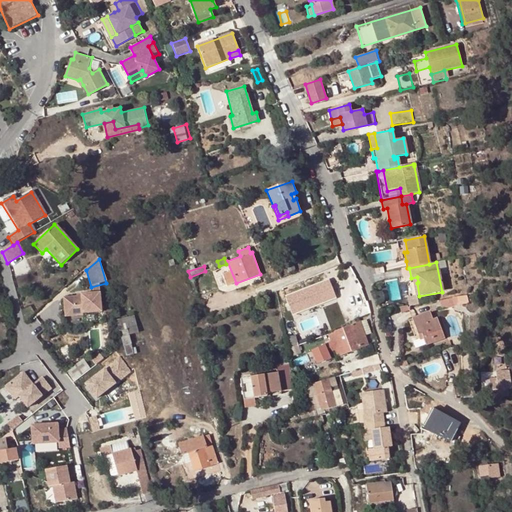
[(405,279),(411,278),(409,268),(407,268),(401,269),(403,280),(405,279)]
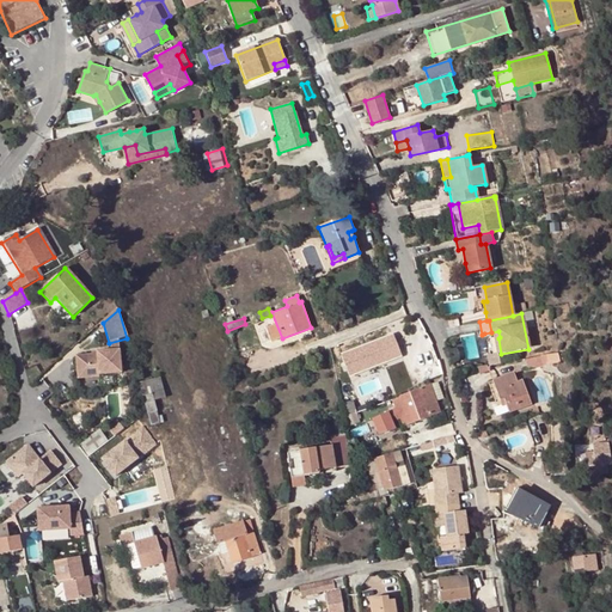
[(378,329),(385,347),(393,343),(386,326),(378,329)]
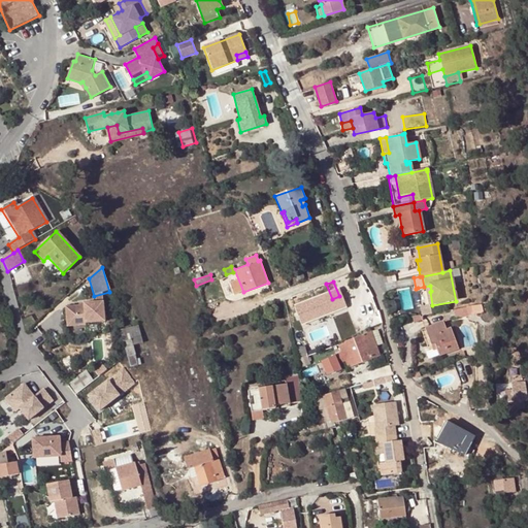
[(332,299),(326,284),(290,298),(295,312),(303,308),(303,310),(332,299)]
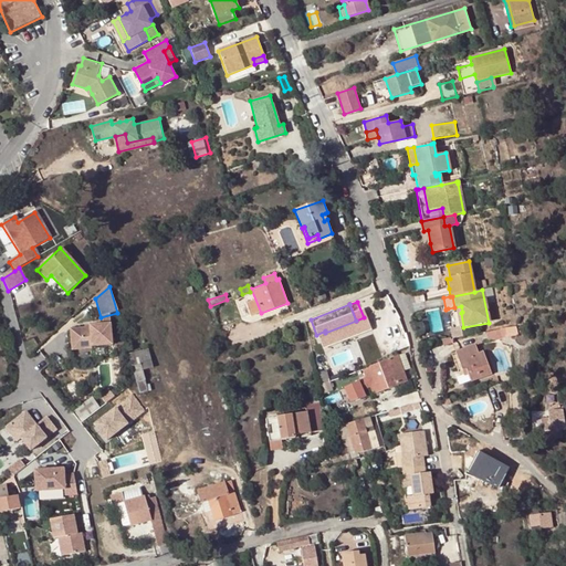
[(88,331),(69,333),(71,354),(91,352),(91,349),(112,347),(109,326),(88,328),(88,331)]
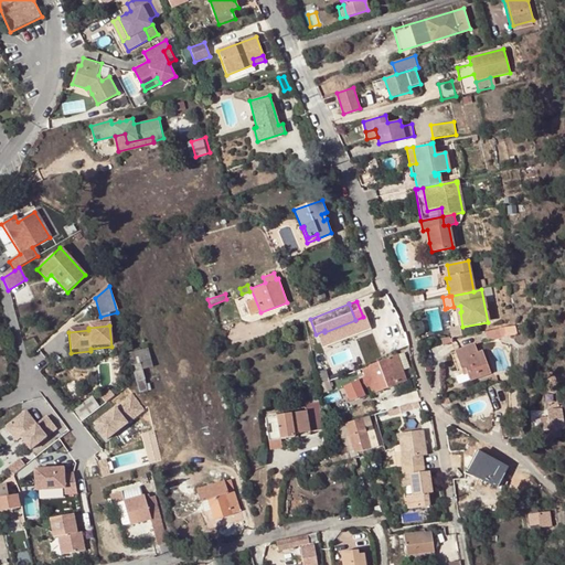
[(497,329),(486,332),(488,341),(505,337),(503,328),(497,329)]
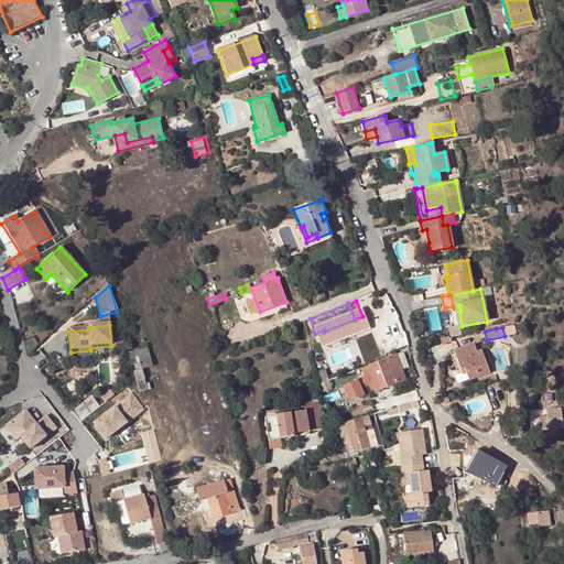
[(476,351),(474,345),(454,351),(462,375),(466,373),(468,380),(489,373),(480,350),(476,351)]
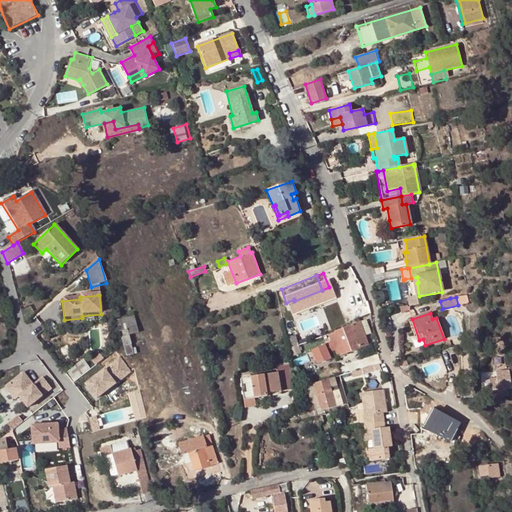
[(134,318),(118,321),(123,347),(131,345),(129,336),(137,334),(134,318)]
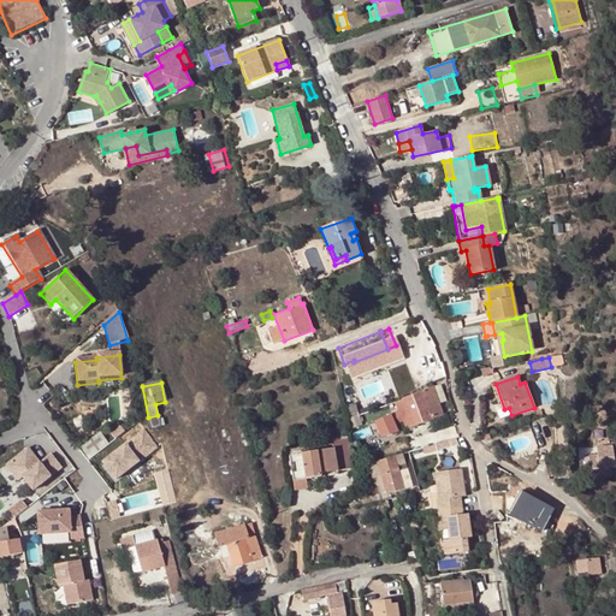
[(439,385),(433,388),(439,403),(445,402),(439,385)]
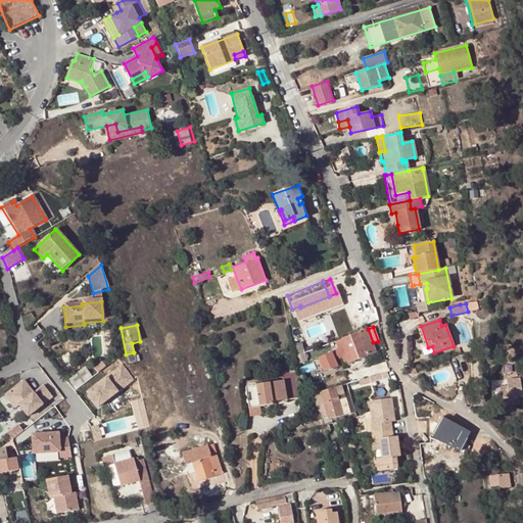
[(324,372),(338,368),(335,361),(342,358),(345,366),(377,353),(373,342),(368,329),(358,333),(336,341),(339,349),(319,358),(324,372)]
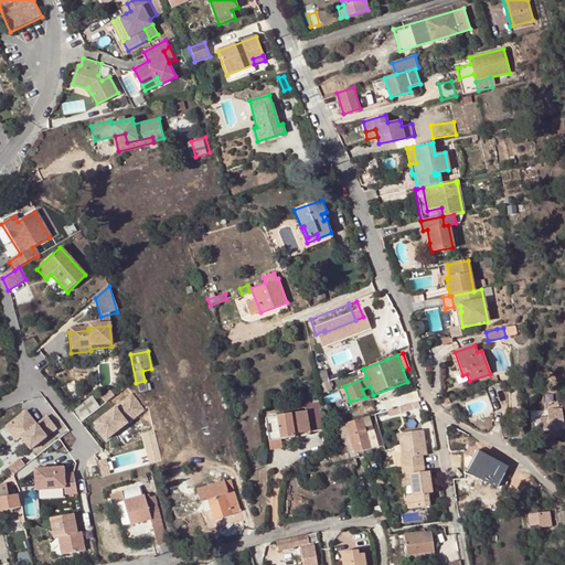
[(331,382),(327,370),(316,374),(319,387),(331,382)]
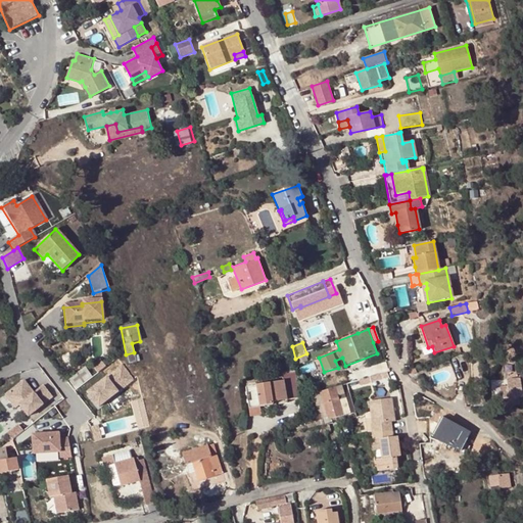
[(295,359),(296,365),(308,361),(306,353),(295,359)]
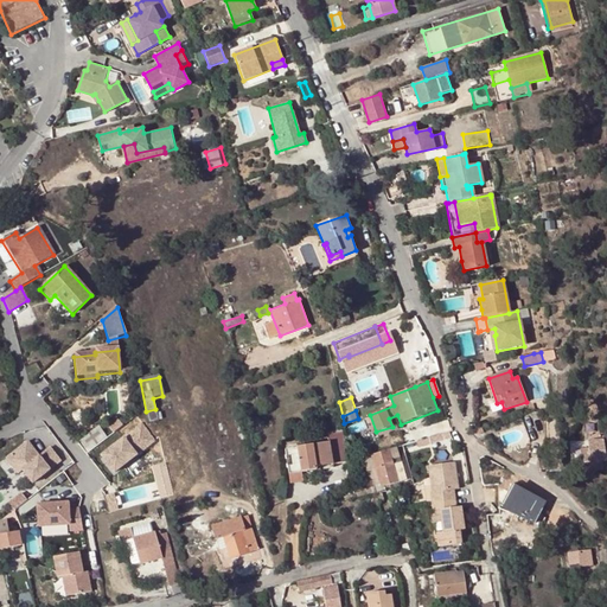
[(110,426),(116,434),(126,427),(120,419),(110,426)]
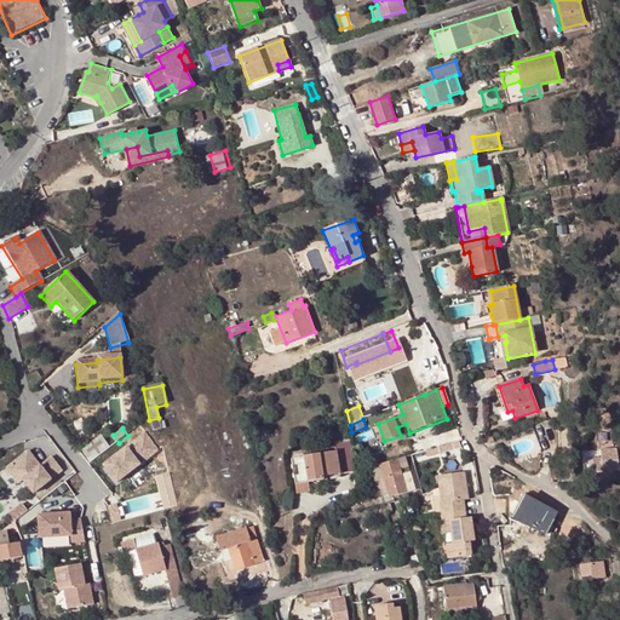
[(484,449),(498,446),(493,435),(487,437),(478,441),(484,449)]
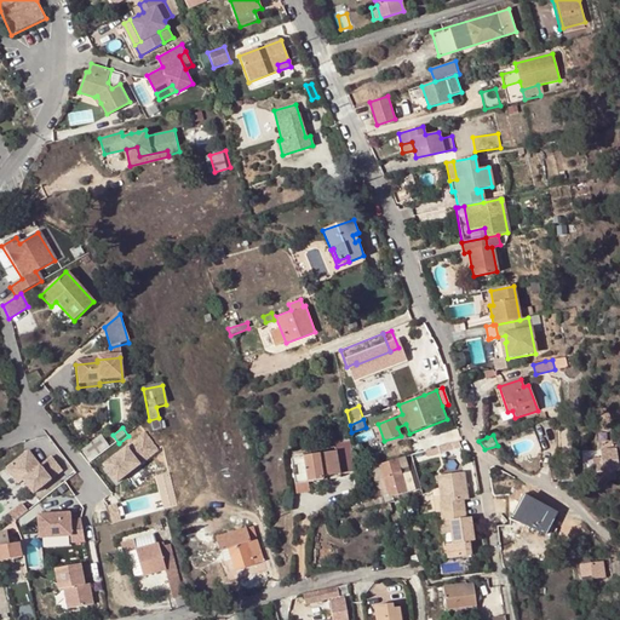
[(108,447),(101,436),(80,449),(87,460),(108,447)]
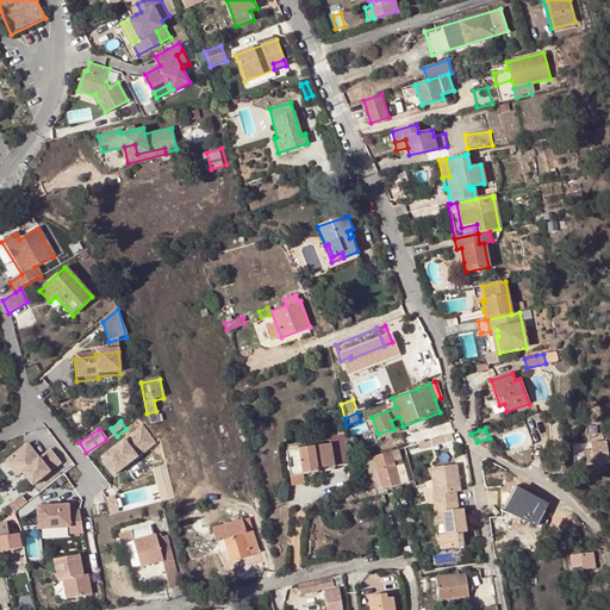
[(418,444),(421,443),(429,441),(425,429),(412,434),(416,444),(418,444)]
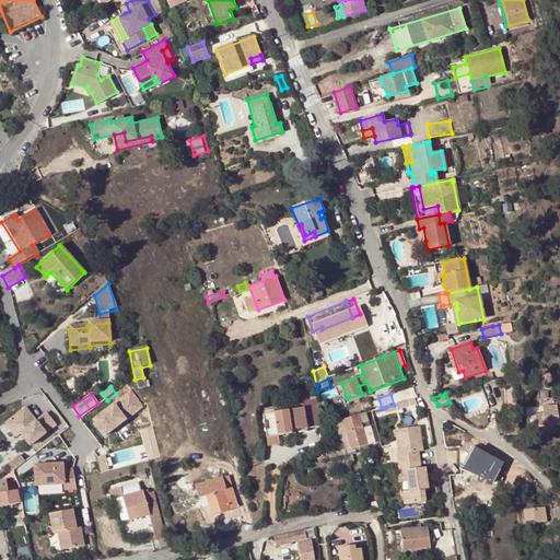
[(128,410),(124,399),(95,421),(107,436),(128,420),(124,415),(128,410)]
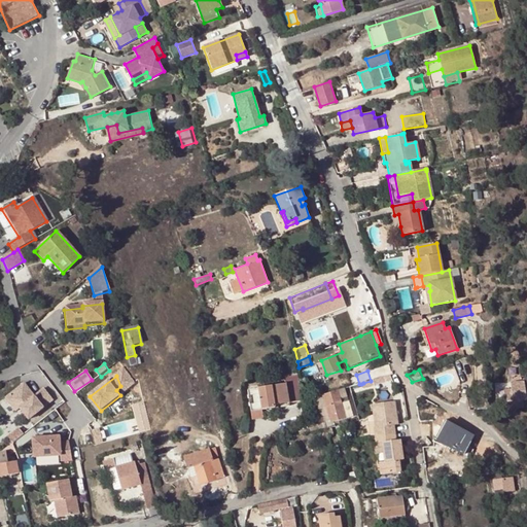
[(285,383),(251,390),(247,390),(251,412),(264,410),(274,408),(274,405),(302,398),(297,377),(284,379),(285,383)]
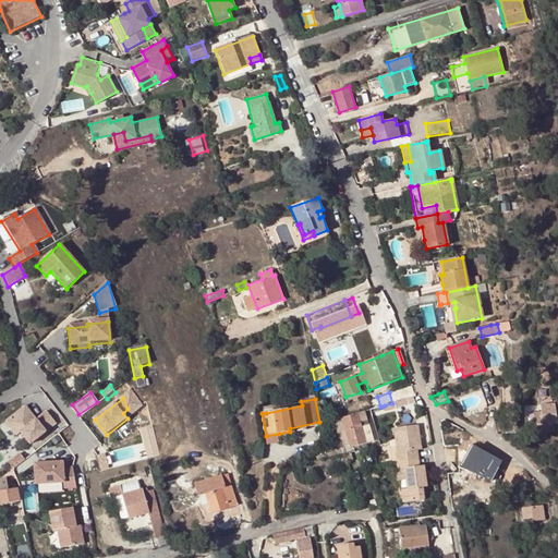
[(540,413),(532,414),(533,427),(543,427),(553,426),(557,426),(555,403),(538,405),(540,413)]
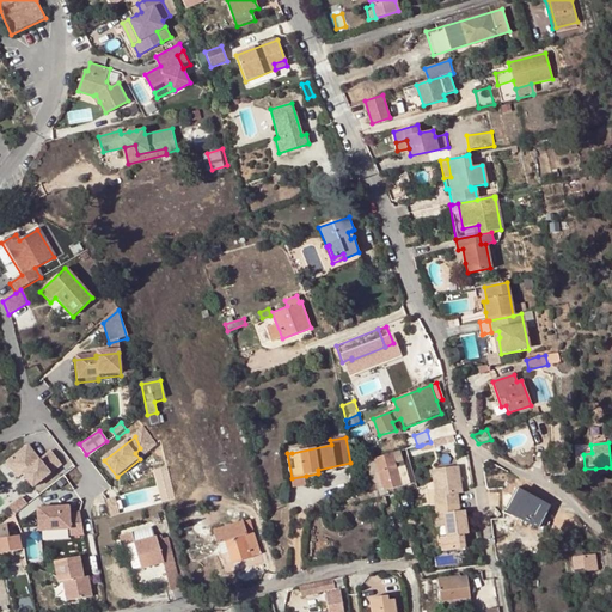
[(7,461),(19,477),(24,473),(35,487),(63,464),(53,451),(41,460),(38,461),(36,458),(38,457),(29,445),(7,461)]
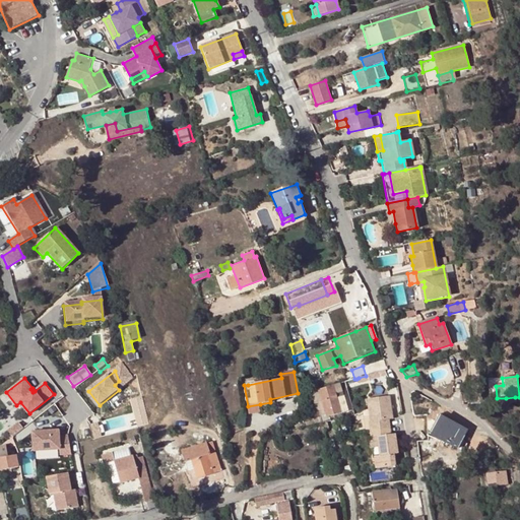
[(334,391),(340,389),(339,384),(336,385),(312,392),(314,400),(318,414),(319,417),(320,424),(322,423),(328,420),(331,420),(329,415),(347,411),(343,395),(336,397),(334,391)]
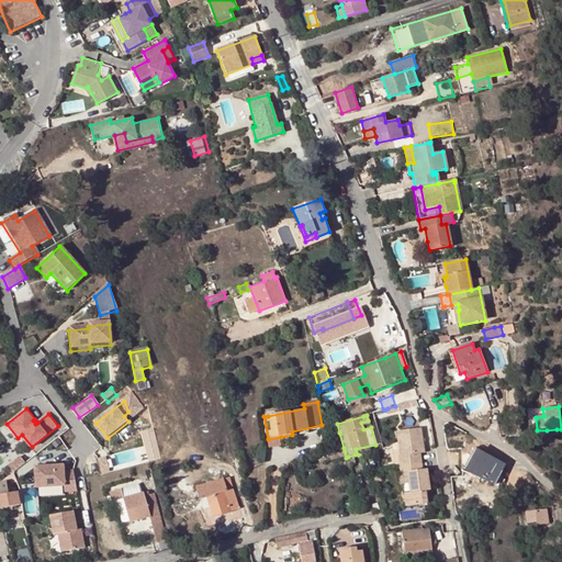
[(401,464),(423,461),(422,452),(427,452),(423,427),(397,431),(400,442),(393,444),(396,464),(401,464)]
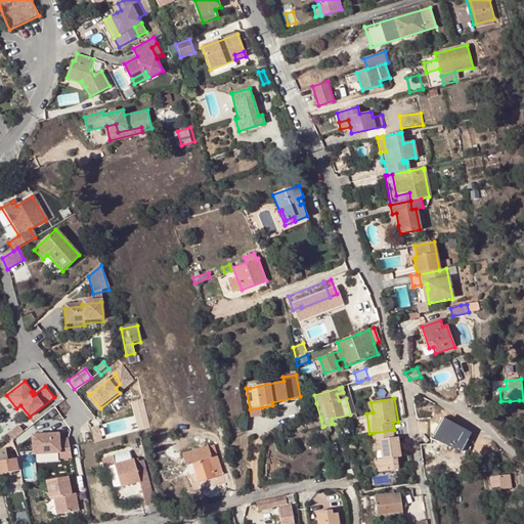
[(146,399),(136,401),(140,428),(151,426),(146,399)]
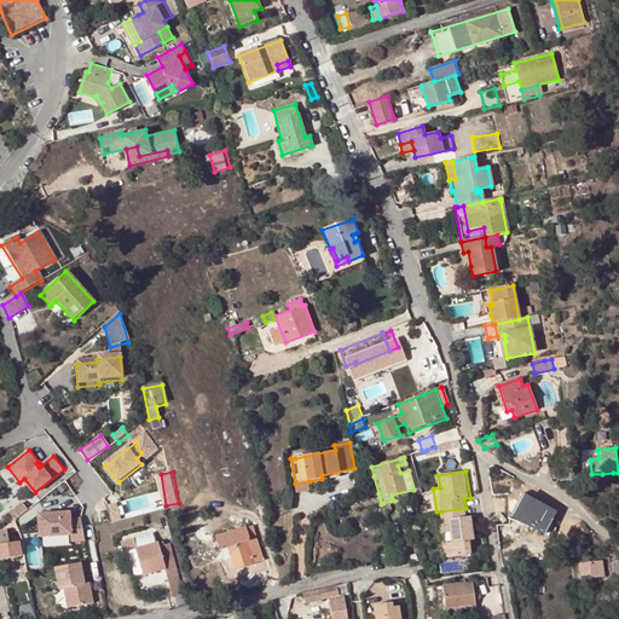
[(366,496),(379,493),(374,476),(362,479),(366,496)]
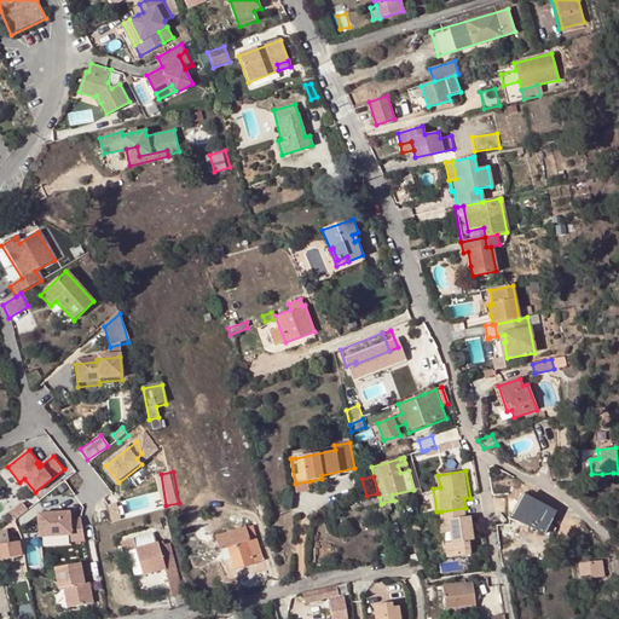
[(311,490),(310,481),(295,484),(298,492),(311,490)]
